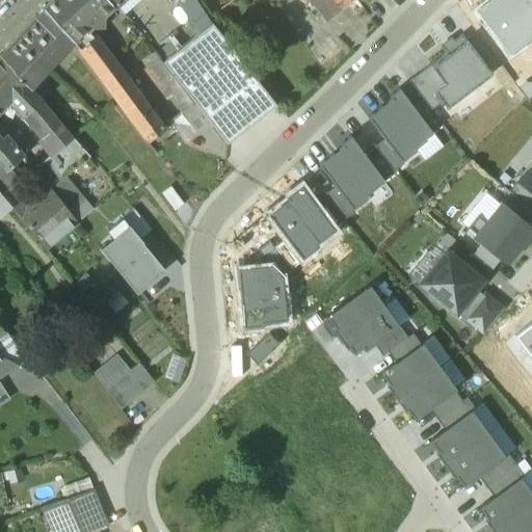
[(109,0),(51,0),(44,7),(74,41),(85,30),(113,4),(109,0)]
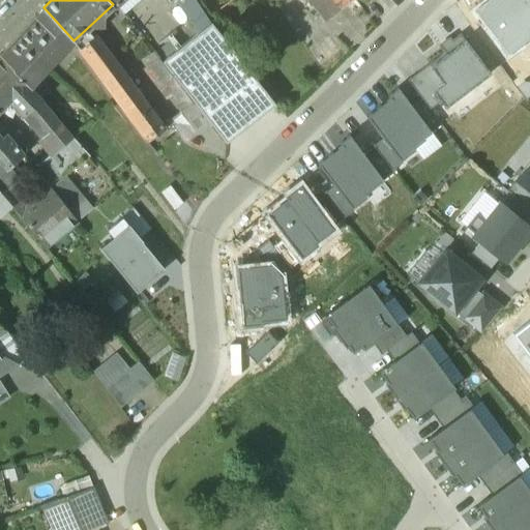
[(210,23),(194,0),(174,0),(197,34),(210,23)]
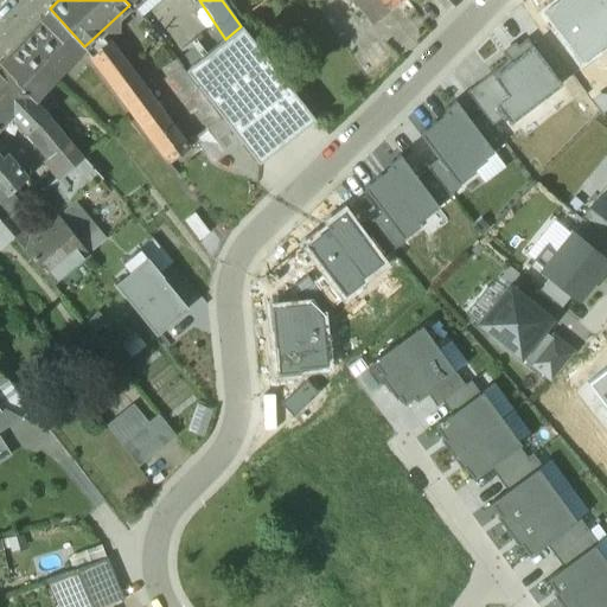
[(352,0),(370,21),(396,0),(352,0)]
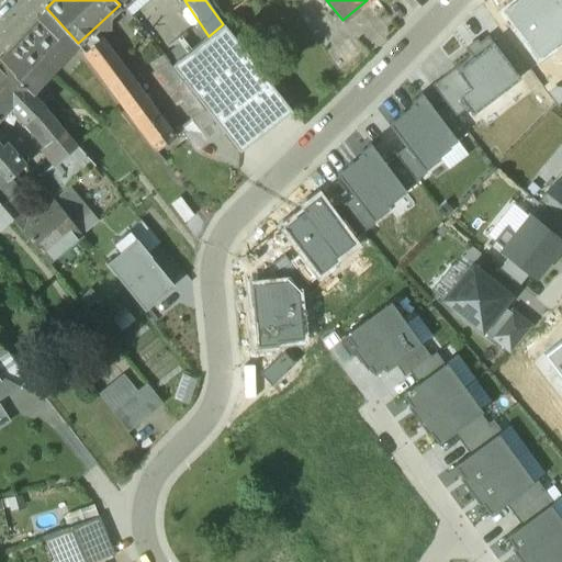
[(516,0),(502,11),(538,57),(561,38),(561,3),(559,7),(553,0),(516,0)]
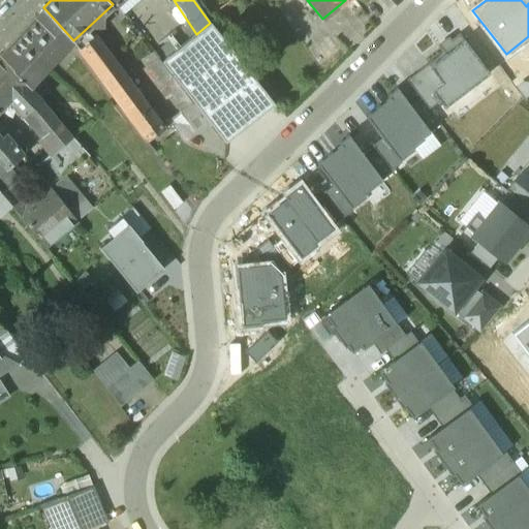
[(41,8),(19,34),(52,65),(71,41),(41,8)]
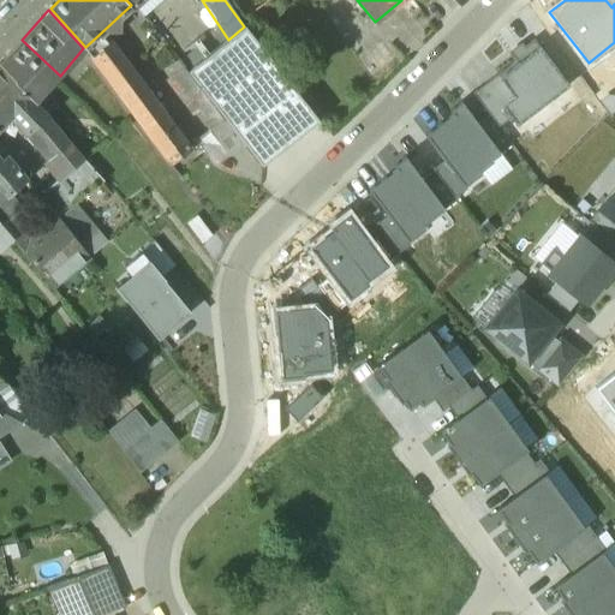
[(228,40),(187,72),(225,120),(245,144),(262,165),(318,120),(244,27),(228,40)]
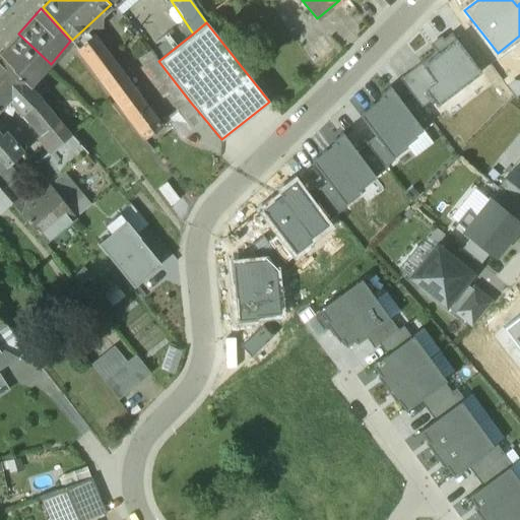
[(83,29),(72,40),(77,45),(89,37),(83,29)]
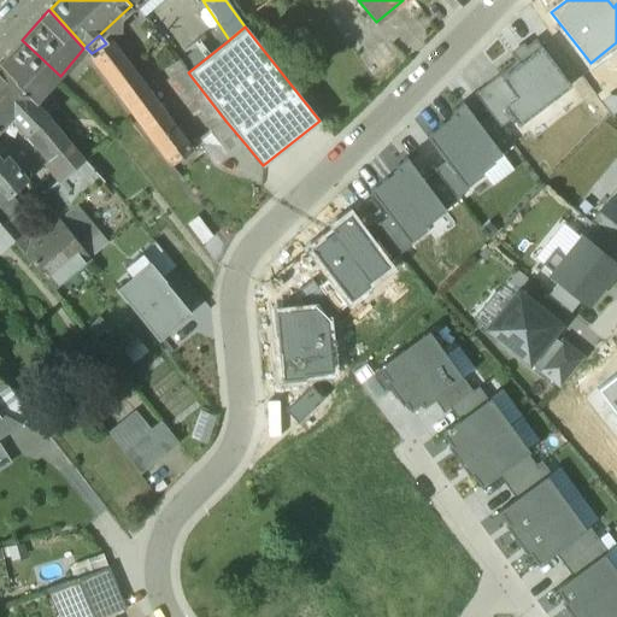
[(22,40),(0,63),(0,65),(30,97),(36,103),(60,76),(22,40)]
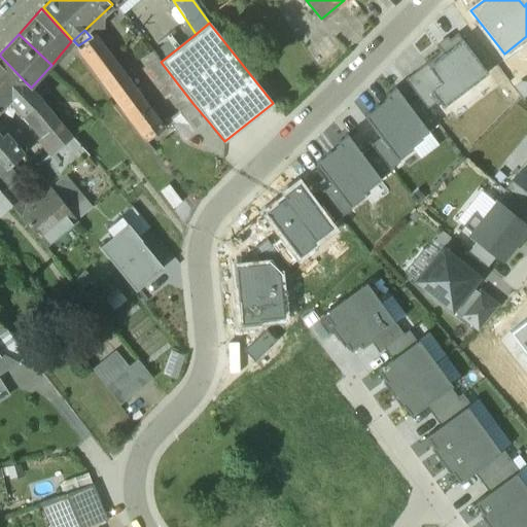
[(78,45),(77,46),(145,138),(163,126),(94,34),(91,37),(78,45)]
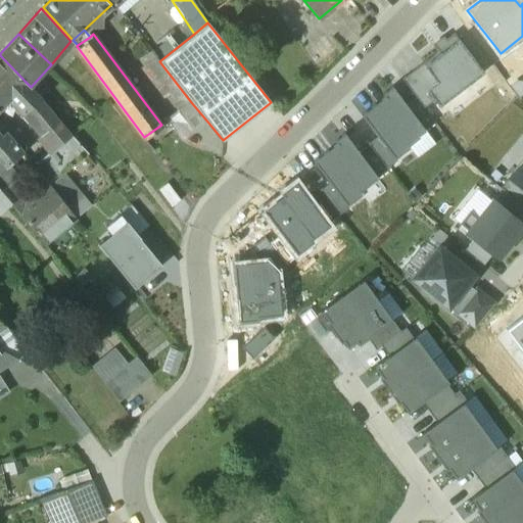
[(434,101),(439,107),(484,74),(454,34),(434,49),(438,53),(423,64),(436,83),(426,90),(434,101)]
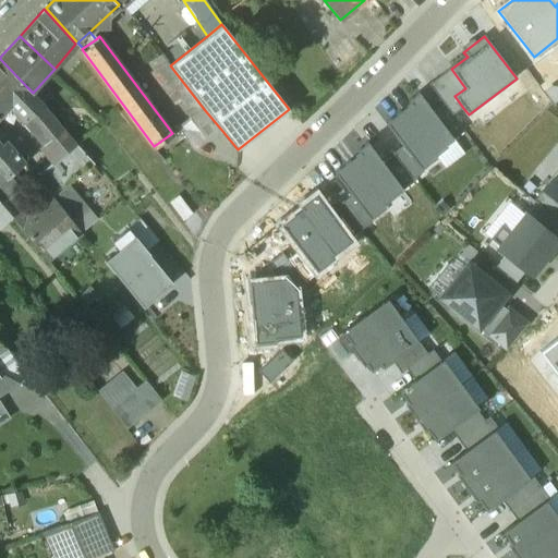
[(27,87),(0,59),(0,109),(2,112),(10,105),(27,87)]
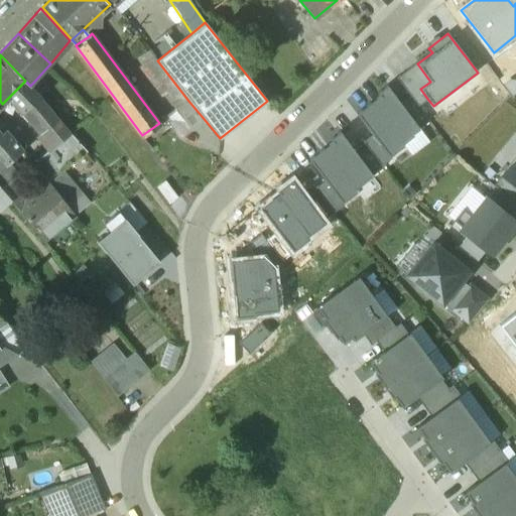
[(154,56),(141,66),(154,82),(165,73),(157,60),(154,56)]
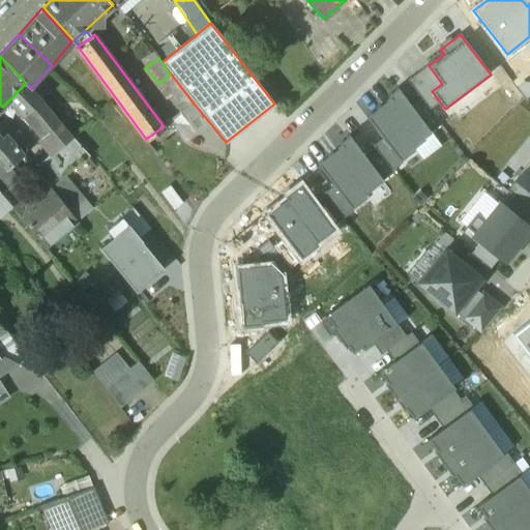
[(442,84),(429,65),(408,81),(421,99),(430,111),(440,102),(432,91),(442,84)]
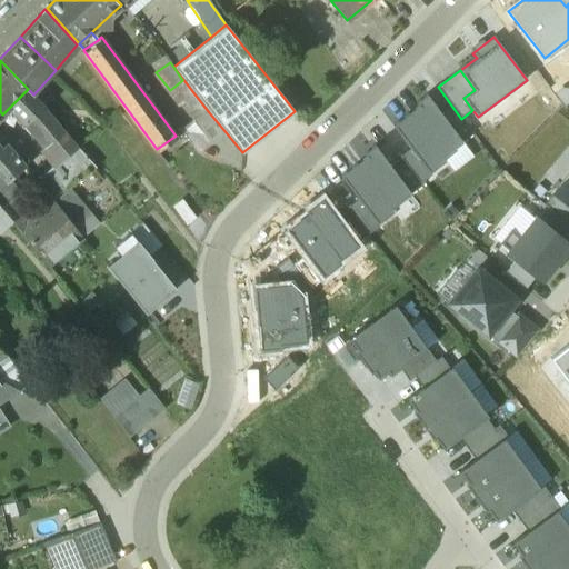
[(182,80),(170,90),(195,122),(208,111),(182,80)]
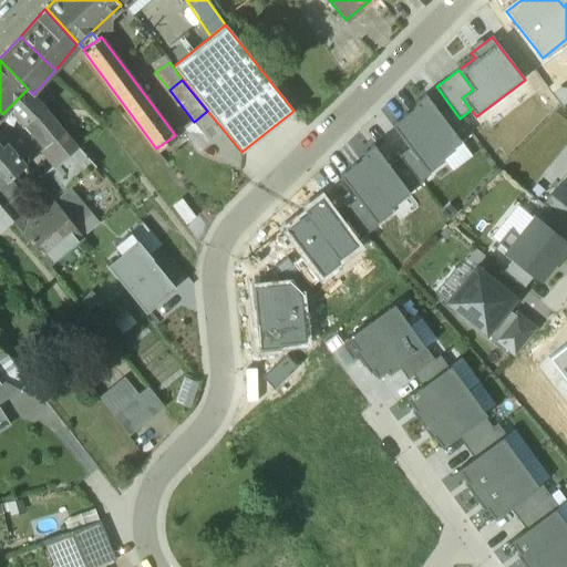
[(28,89),(10,106),(27,124),(44,105),(33,94),(28,89)]
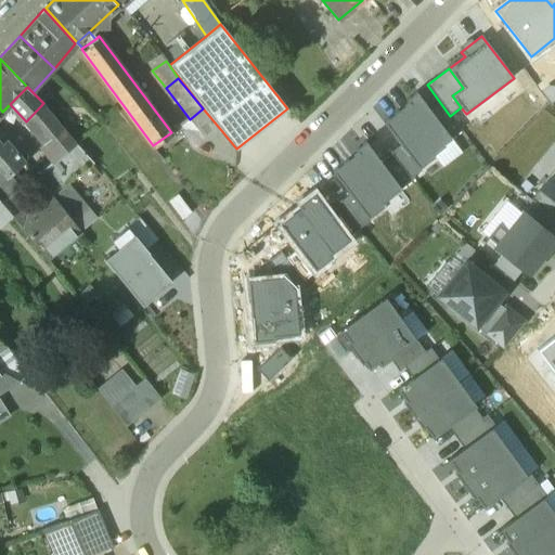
[(408,105),(385,123),(420,169),(435,157),(433,154),(452,139),(450,138),(431,113),(416,93),(405,101),(408,105)]
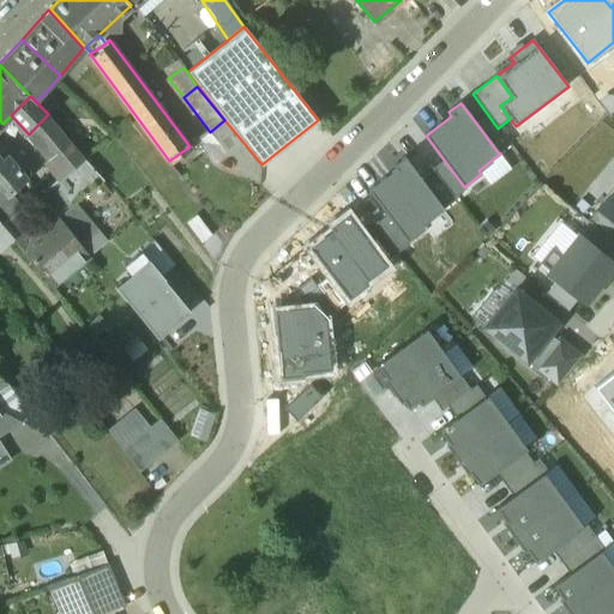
[(71,142),(48,114),(29,134),(50,158),(71,142)]
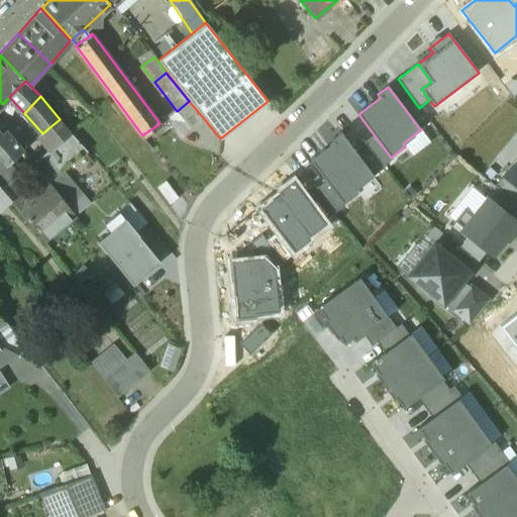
[(411,97),(402,105),(419,128),(429,121),(419,108),(411,97)]
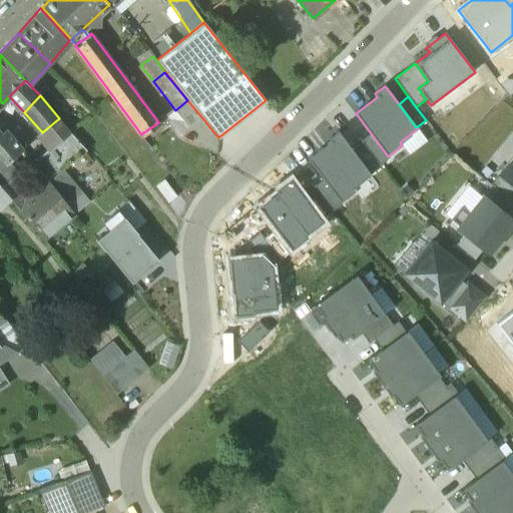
[(187,100),(175,110),(190,131),(204,120),(187,100)]
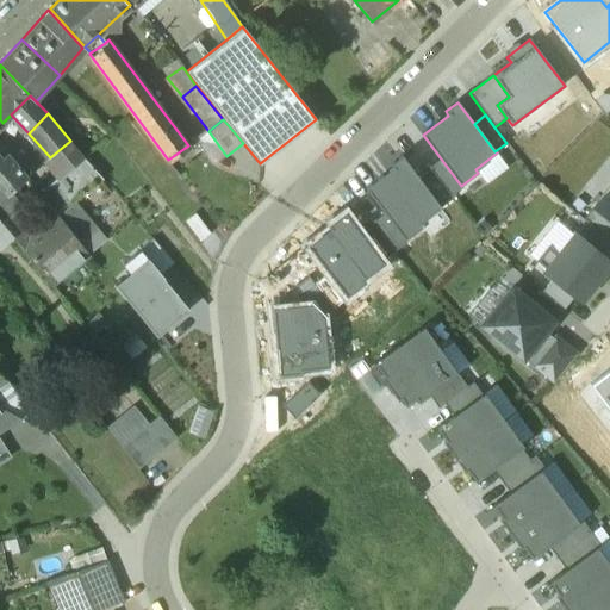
[(70,141),(50,157),(64,173),(82,156),(70,141)]
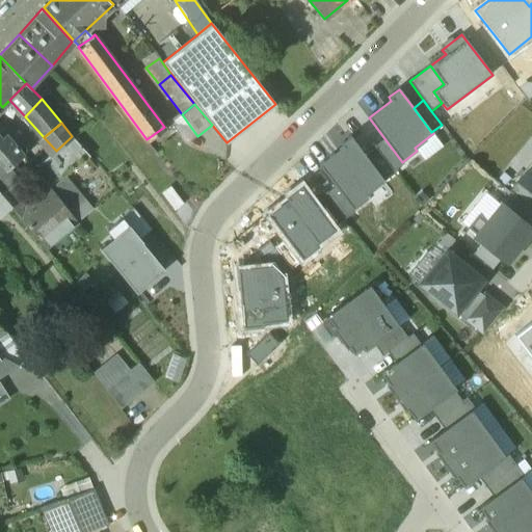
[(24,156),(0,128),(0,161),(7,170),(24,156)]
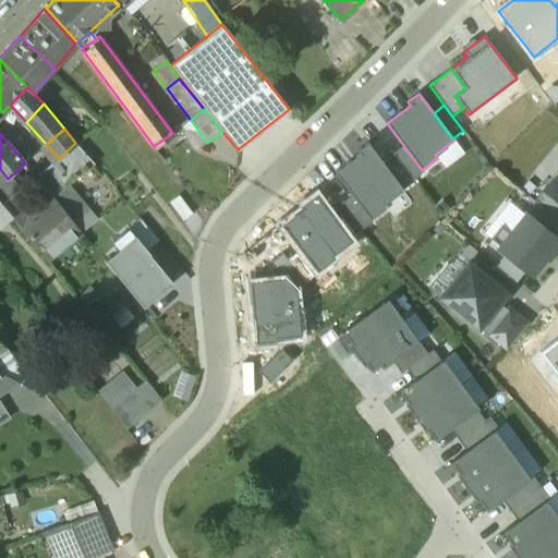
[(59,158),(35,178),(52,198),(69,185),(95,164),(75,143),(59,158)]
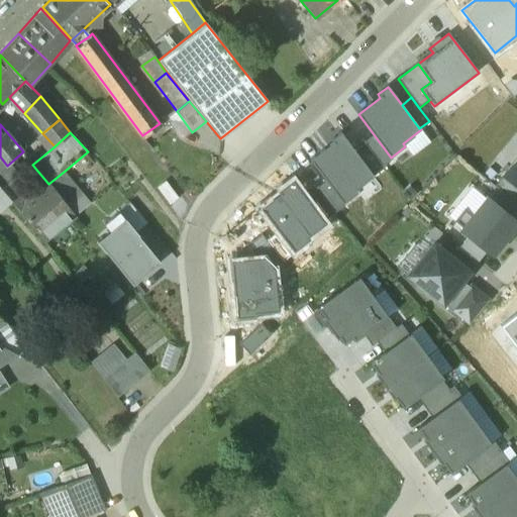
[(373,177),(374,176),(355,151),(341,132),(331,140),(333,142),(310,161),(326,182),(343,204),(357,193),(355,190),(373,177)]
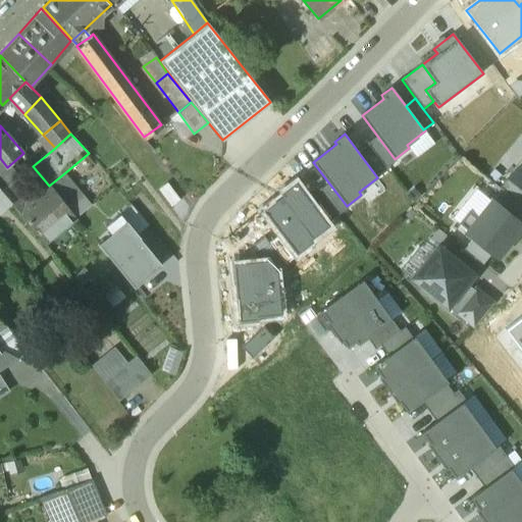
[(395,159),(377,137),(367,144),(368,146),(386,168),(397,160),(395,159)]
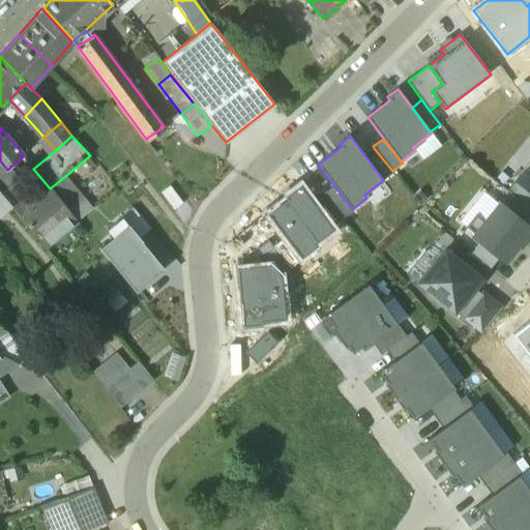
[(374,148),(364,155),(383,180),(393,173),(392,171),(374,148)]
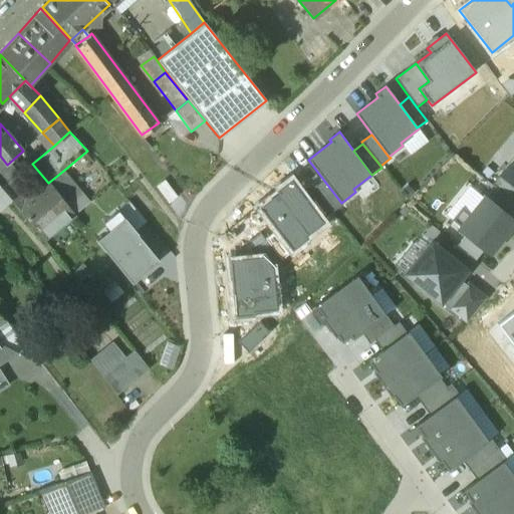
[(513,185),(513,158),(501,175),(513,185)]
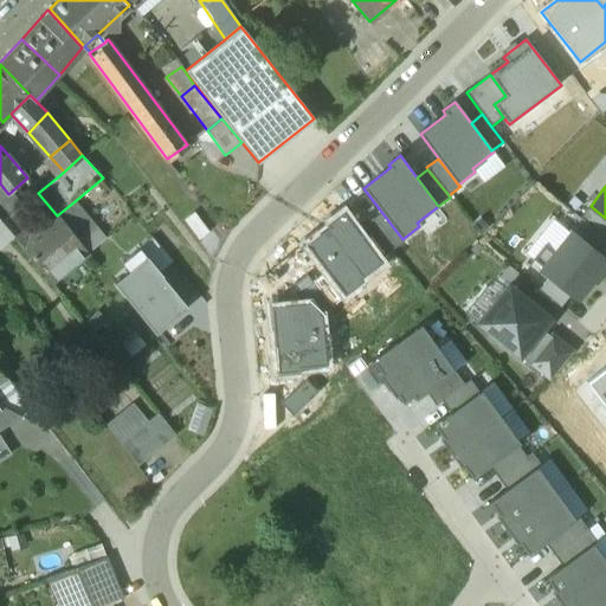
[(0,221),(1,224),(13,214),(0,198),(0,221)]
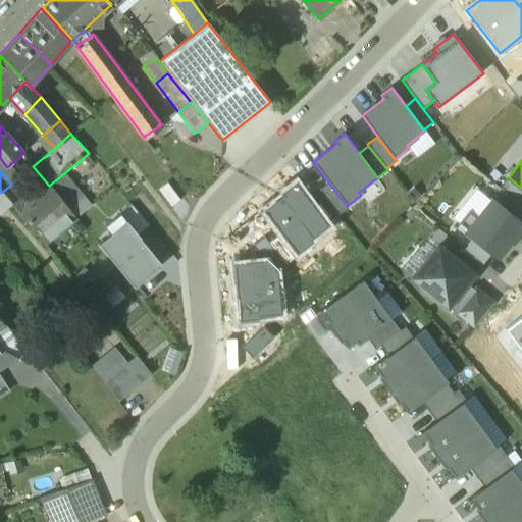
[(91,205),(64,173),(50,185),(76,217),(91,205)]
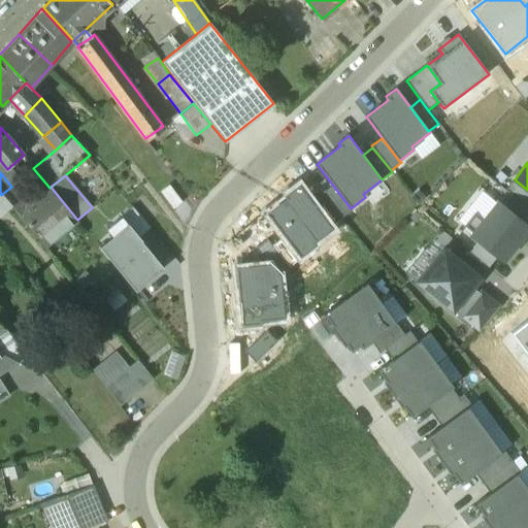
[(527,190),(515,179),(506,190),(508,192),(527,207),(527,190)]
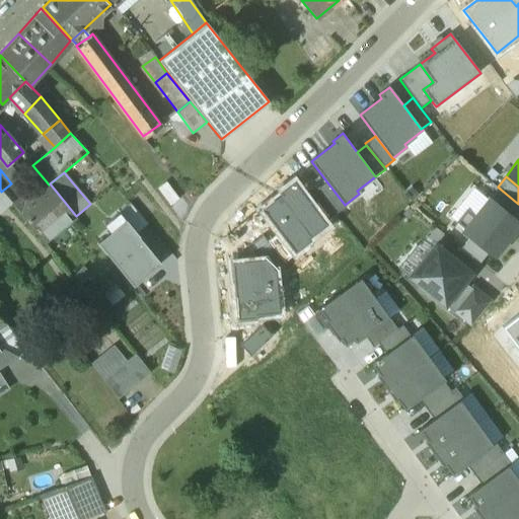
[(326,225),(324,223),(303,194),(293,181),(278,193),(280,196),(262,209),(279,232),(294,253),(296,252),(310,241),(308,238),(326,225)]
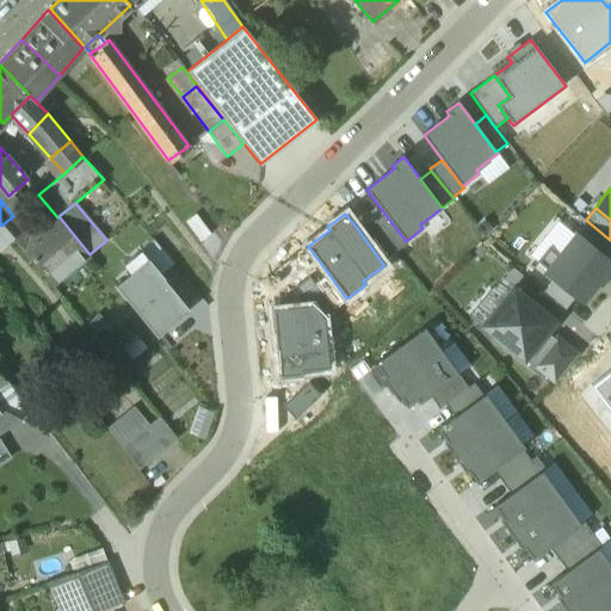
[(196,215),(185,223),(199,242),(210,235),(196,215)]
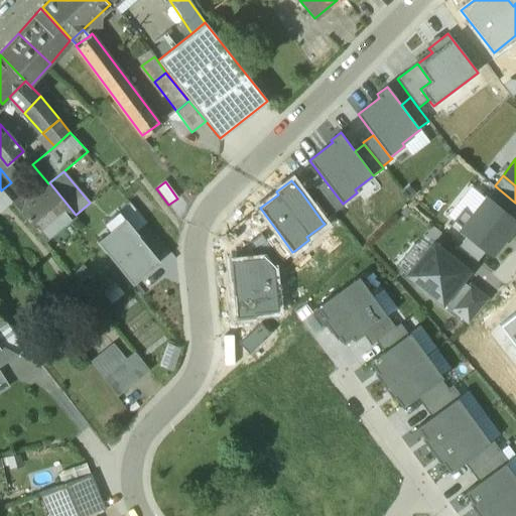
[(343,204),(326,181),(315,188),(334,213),(344,205),(343,204)]
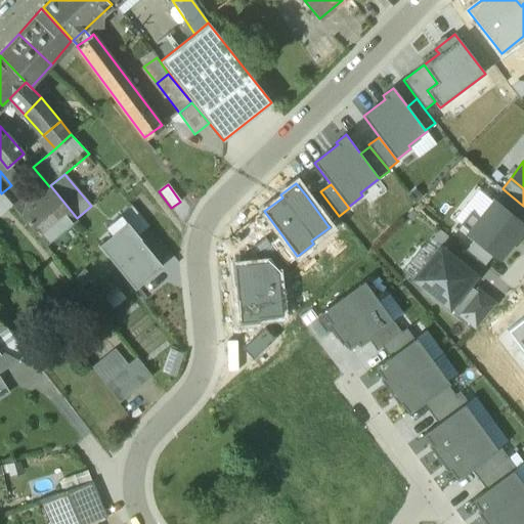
[(49,186),(16,211),(45,245),(77,218),(50,185),(49,186)]
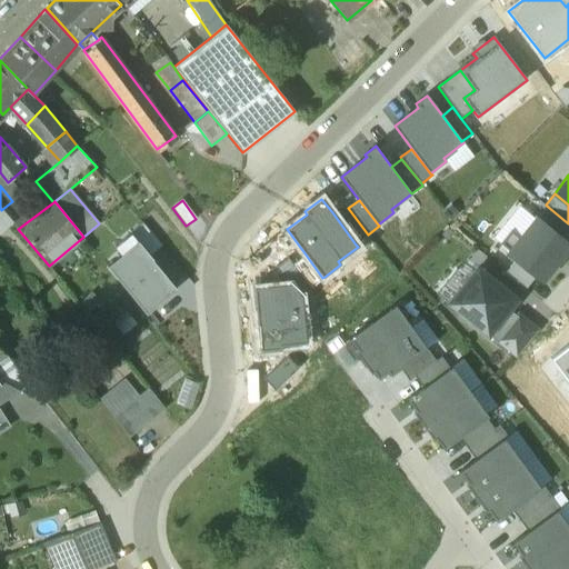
[(356,245),(368,235),(348,208),(343,203),(332,212),(356,245)]
